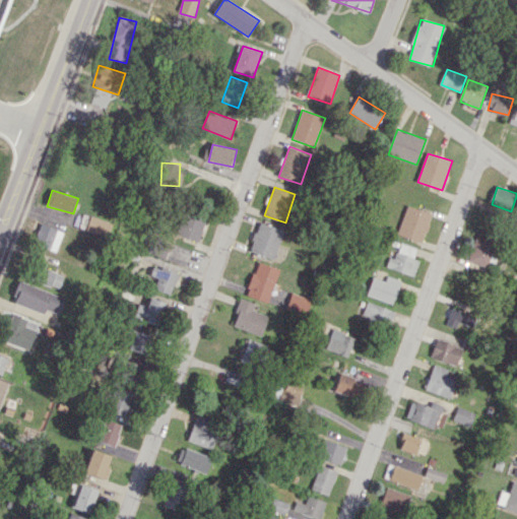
[(433,213),(407,206),(398,235),(424,243),(433,213)]
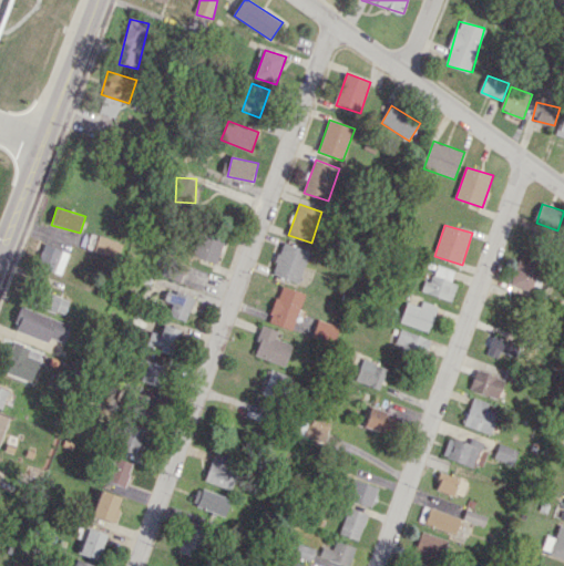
[(217,265),(226,240),(202,230),(193,256),(217,265)]
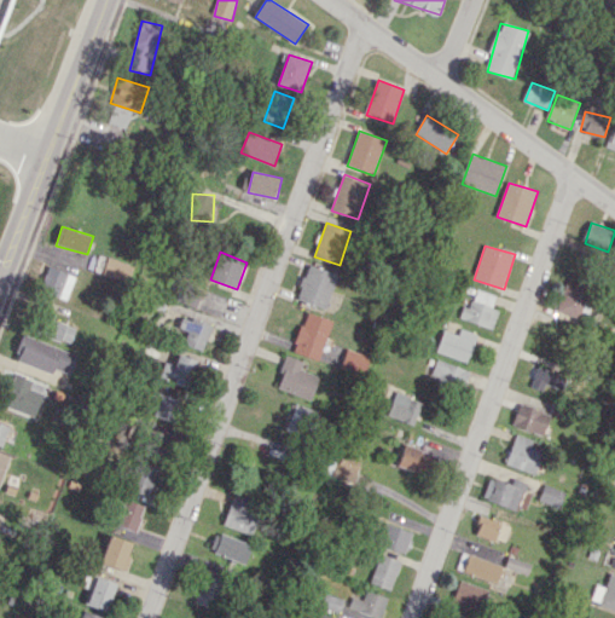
[(326,310),(340,276),(309,265),(297,299),(326,310)]
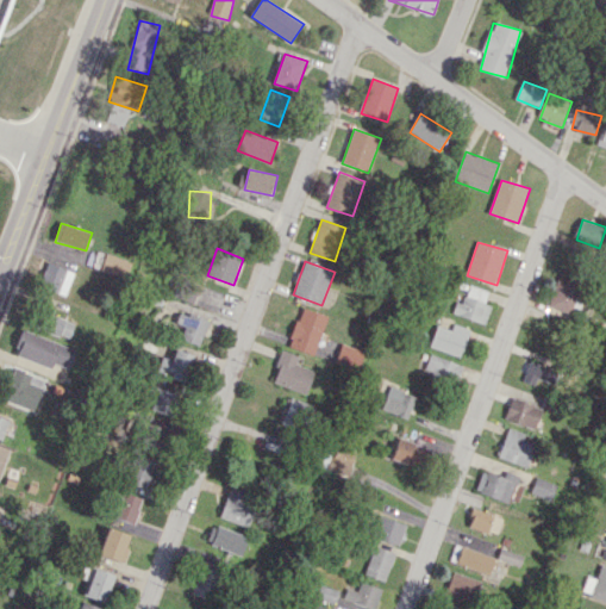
[(69,296),(75,271),(47,265),(41,289),(69,296)]
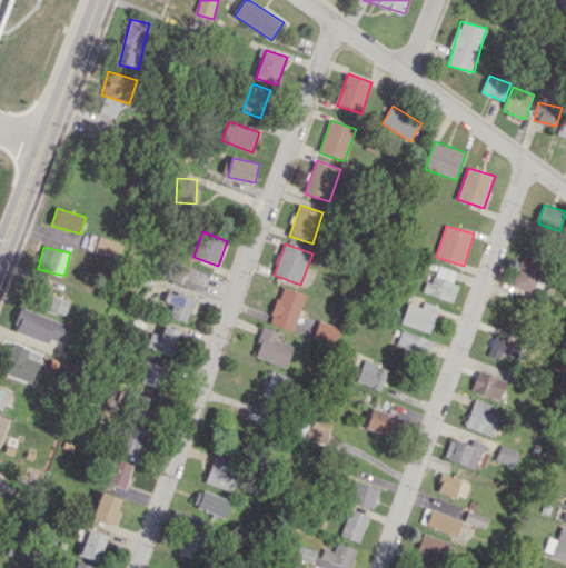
[(164,276),(182,284),(188,269),(169,261),(164,276)]
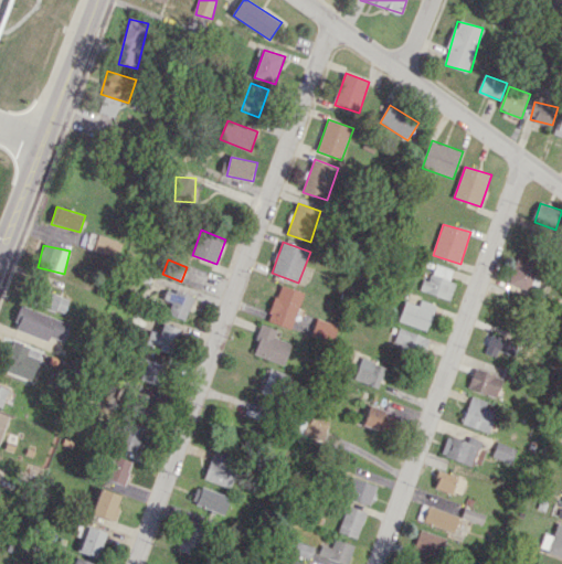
[(539,266),(517,261),(510,285),(532,290),(539,266)]
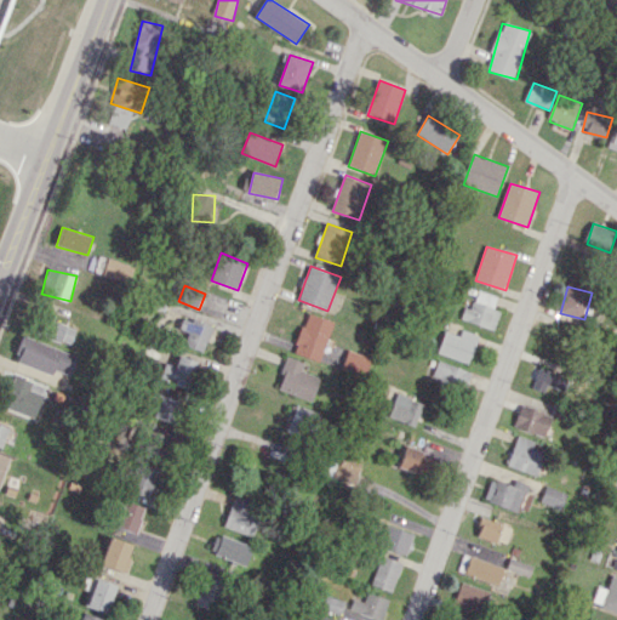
[(502,312),(496,310),(500,296),(480,290),(474,310),(467,307),(462,320),(496,330),(502,312)]
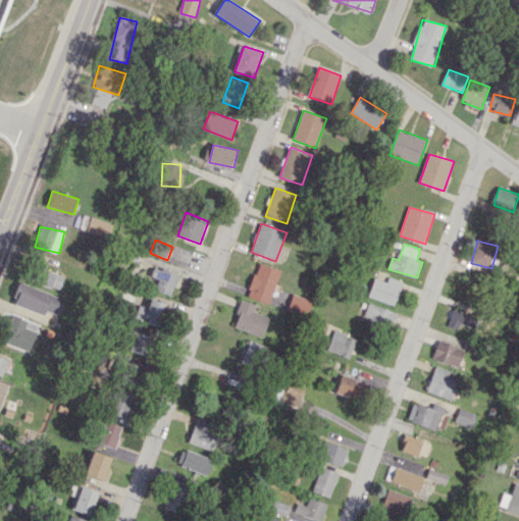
[(280,269),(257,264),(250,299),(272,304),(280,269)]
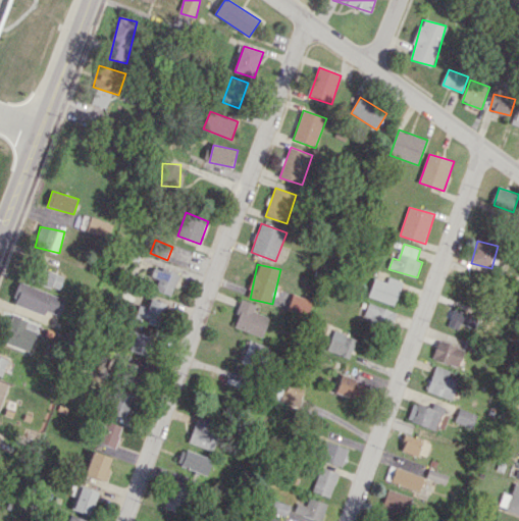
[(173,296),(180,275),(156,266),(152,276),(160,279),(156,290),(173,296)]
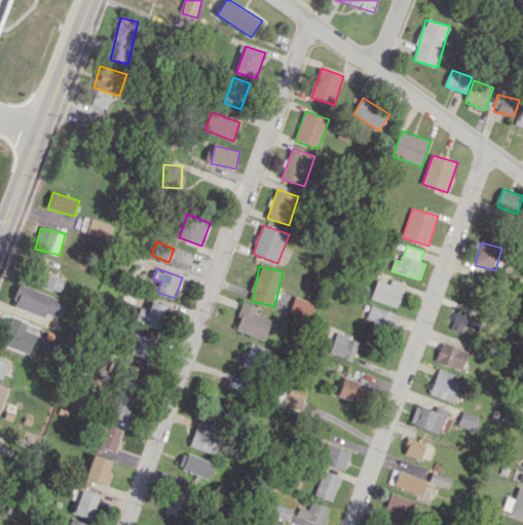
[(63,292),(66,277),(42,271),(39,286),(63,292)]
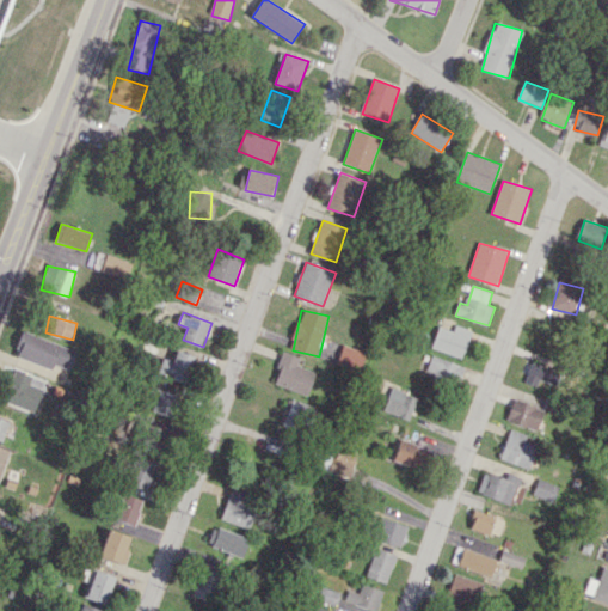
[(455,331),(440,327),(433,349),(464,359),(473,331),(456,325),(455,331)]
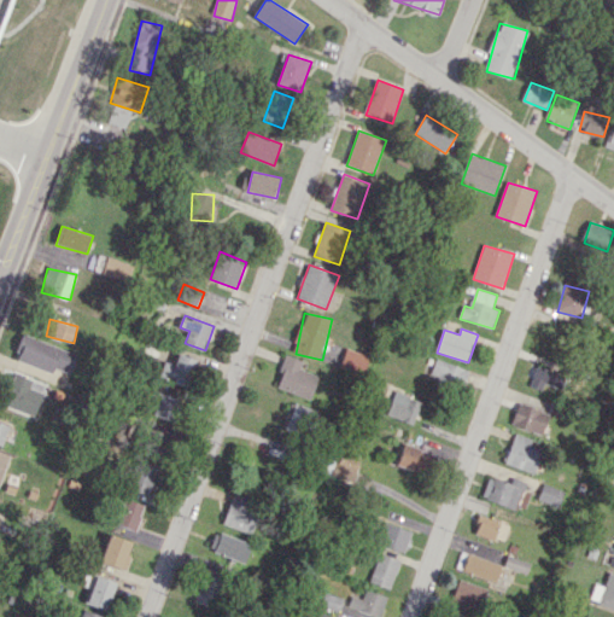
[(15,360),(54,374),(56,368),(72,374),(80,355),(24,335),(15,360)]
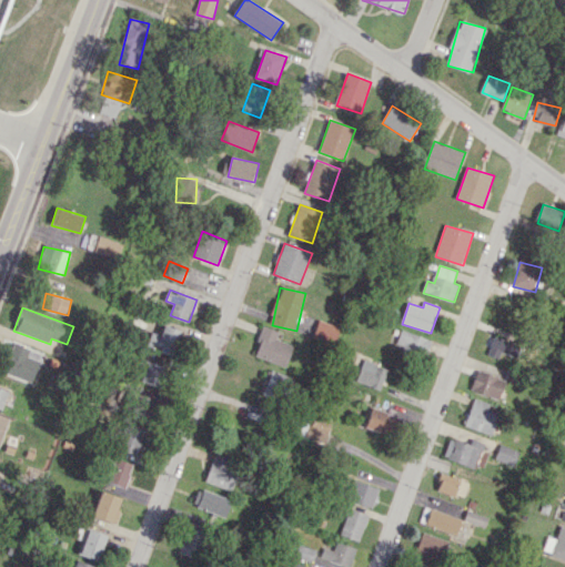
[(335,344),(340,327),(320,321),(314,337),(335,344)]
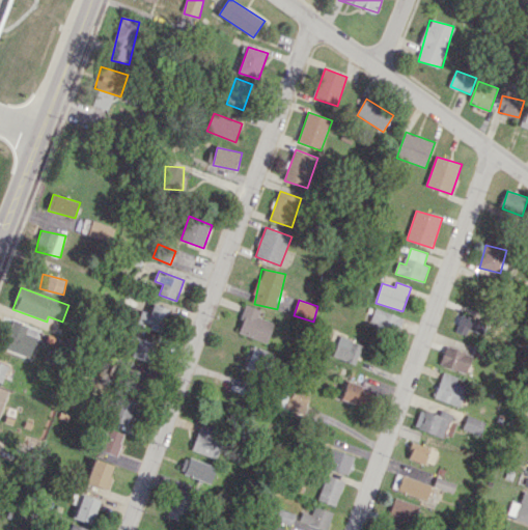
[(142,310),(138,324),(163,332),(171,310),(155,304),(150,313),(142,310)]
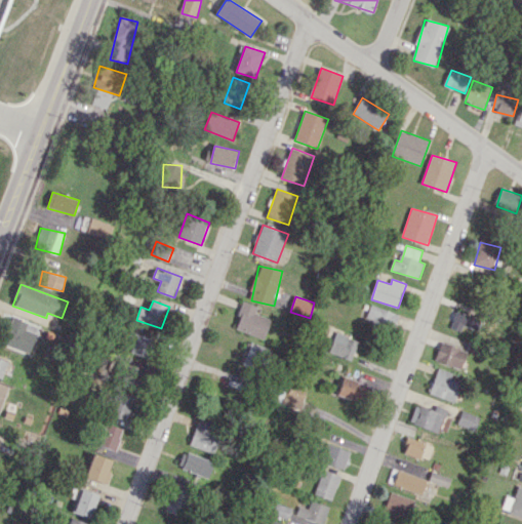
[(236,331),(267,338),(272,318),(256,315),(258,306),(243,301),(236,331)]
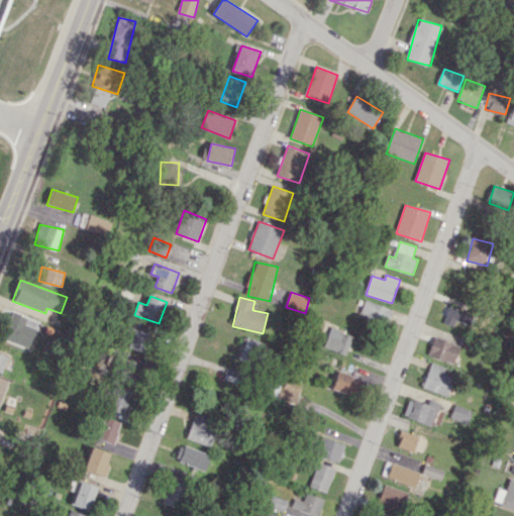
[(388,325),(393,310),(366,300),(361,315),(388,325)]
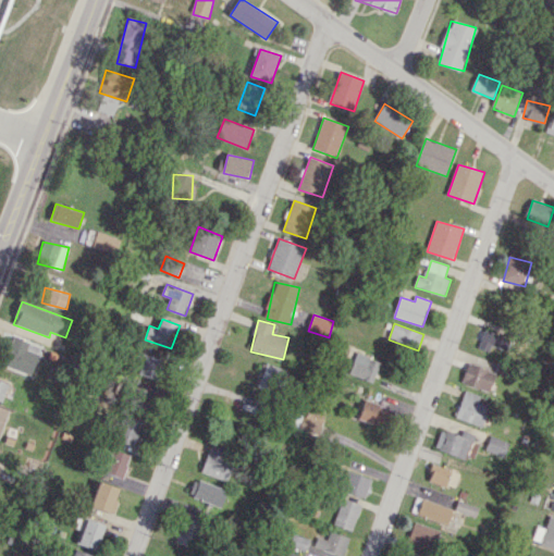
[(479,347),(491,353),(493,346),(508,353),(513,341),(488,330),(479,347)]
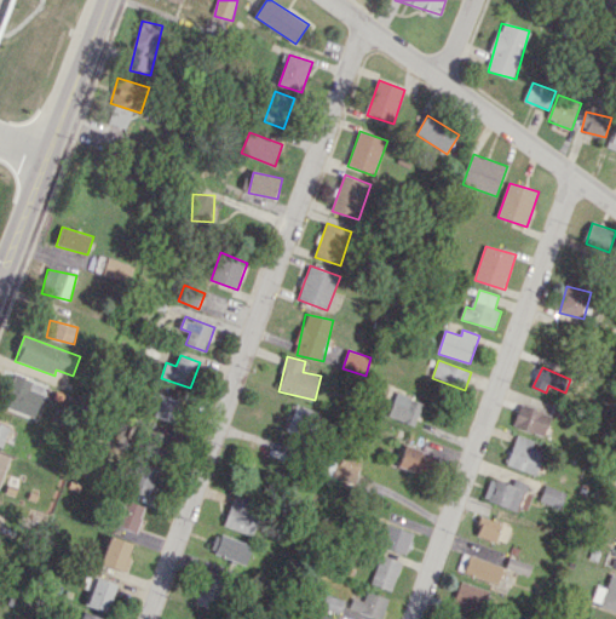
[(38,418),(46,393),(35,389),(36,383),(16,376),(5,408),(38,418)]
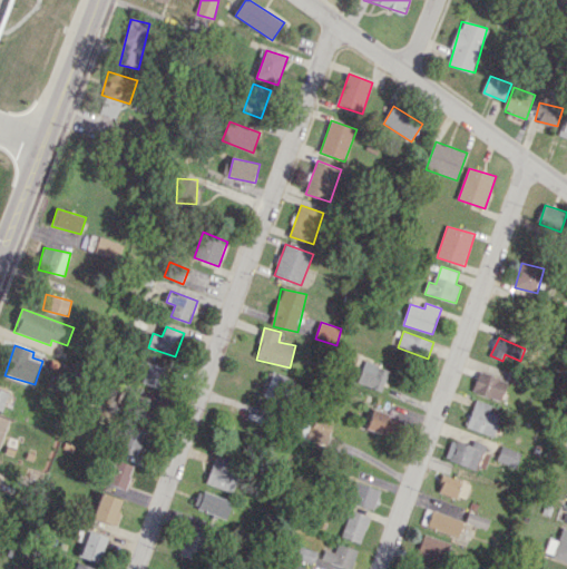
[(138,381),(160,390),(168,370),(145,361),(138,381)]
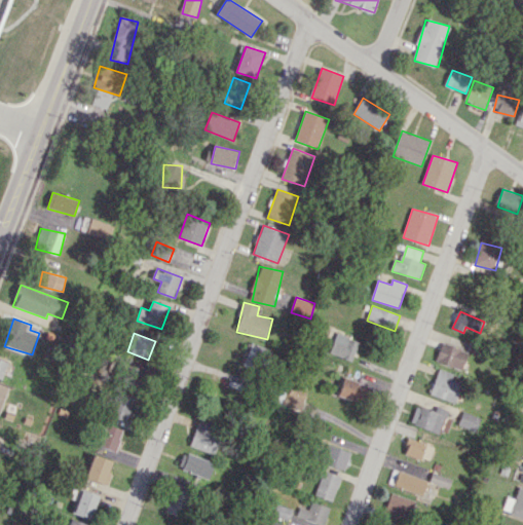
[(361,341),(337,334),(331,354),(355,361),(361,341)]
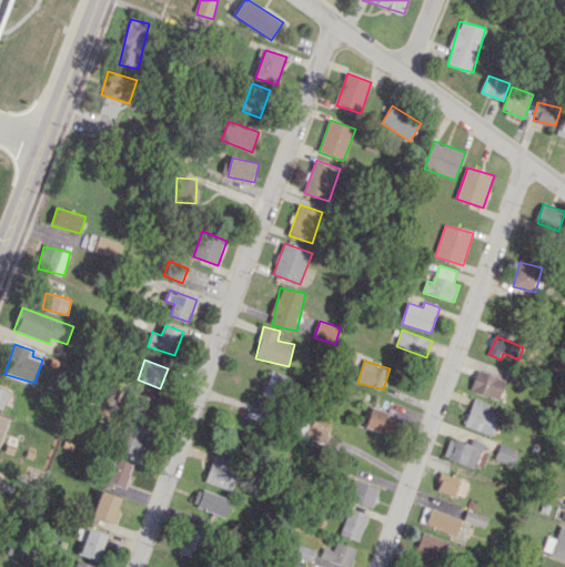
[(472,391),(500,401),(506,381),(480,371),(472,391)]
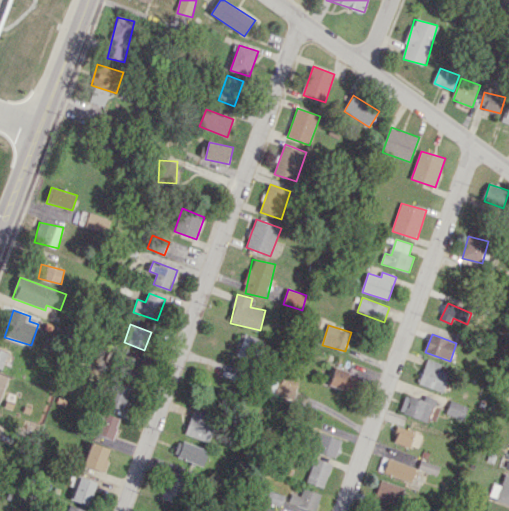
[(239,358),(262,362),(265,339),(243,336),(239,358)]
